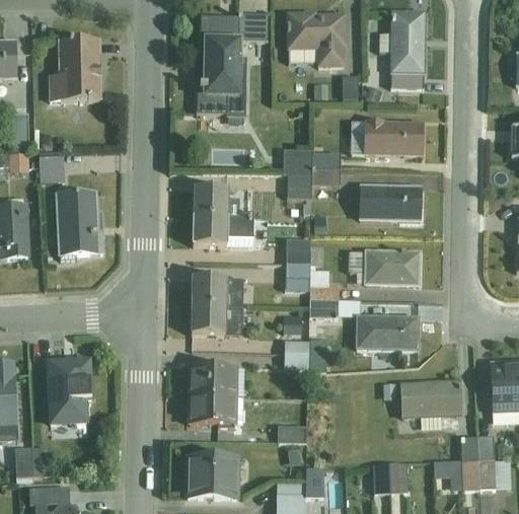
[(316,12),(286,12),(287,50),(289,50),(289,63),(317,62),(317,68),(345,67),(345,50),(348,50),(347,13),(316,14),(316,12)]
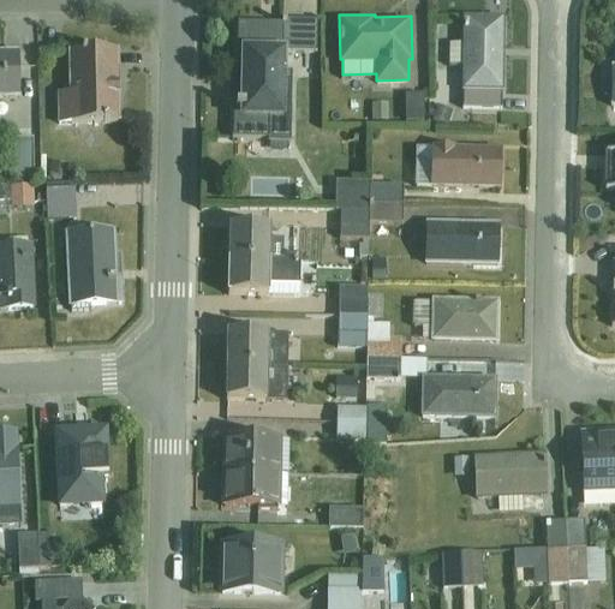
[(465,39),(449,40),(449,61),(463,61),(463,87),(464,87),(464,105),(502,105),(503,15),(465,15),(465,39)]
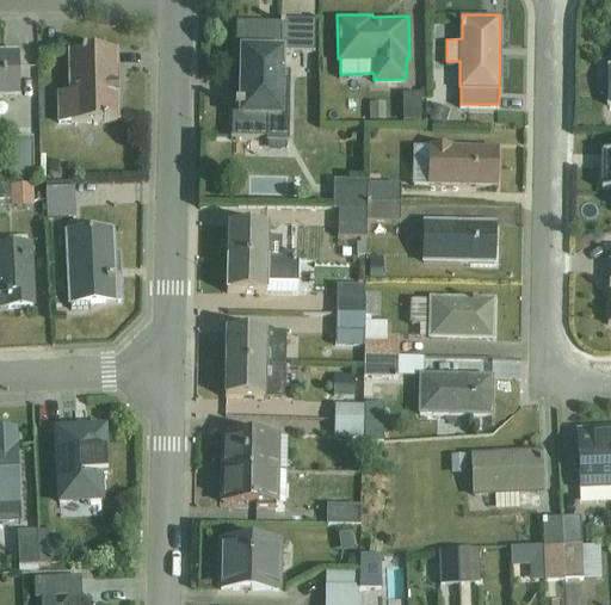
[(242,103),(232,103),(232,104),(233,104),(232,131),(230,131),(230,134),(267,134),(266,137),(269,137),(269,146),(287,147),(287,137),(290,137),(291,68),(284,68),(284,48),(315,48),(315,18),(281,17),(281,20),(236,19),(235,62),(235,65),(242,65),(242,87),(244,87),(242,103)]
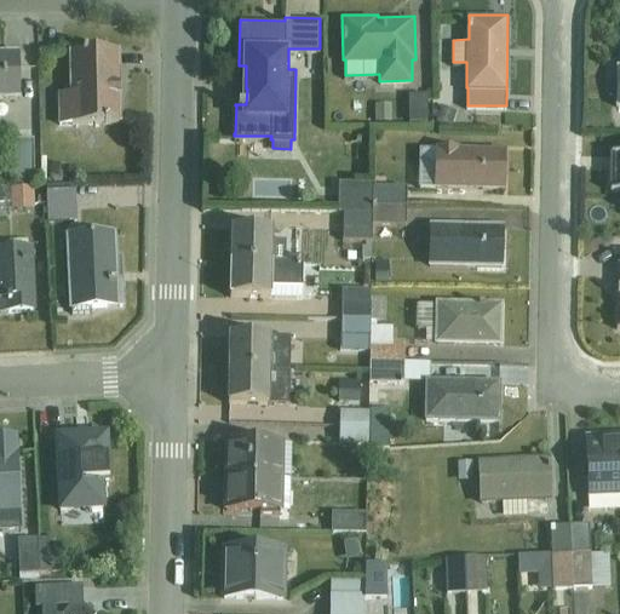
[(19,47),(0,47),(0,95),(21,95),(19,47)]
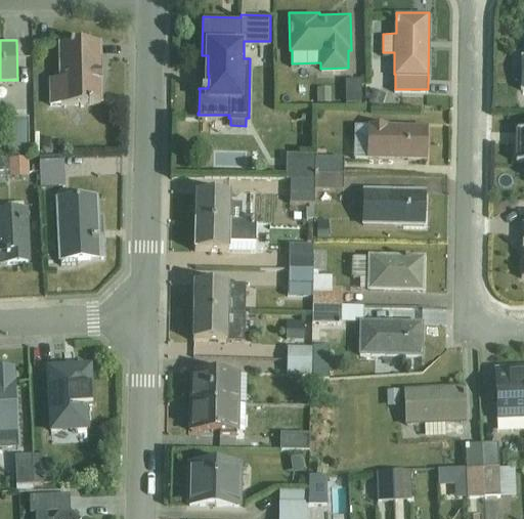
[(59,75),(49,76),(50,102),(101,101),(100,40),(59,41),(59,75)]
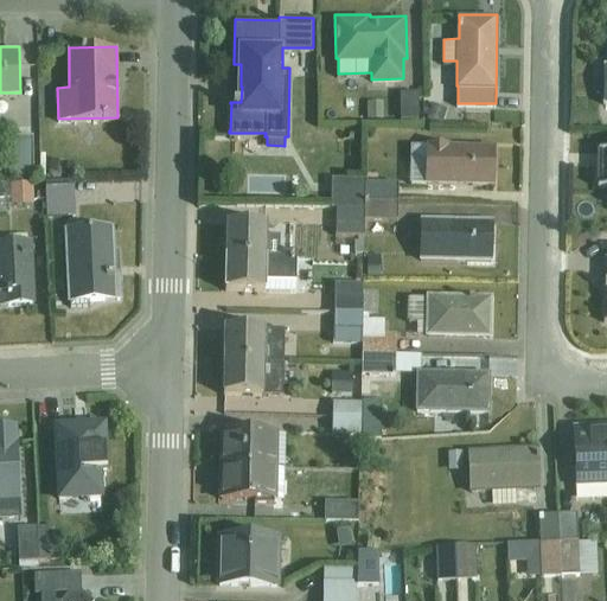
[(234,64),(234,62),(231,62),(230,102),(241,102),(242,87),(241,87),(241,64),(234,64)]
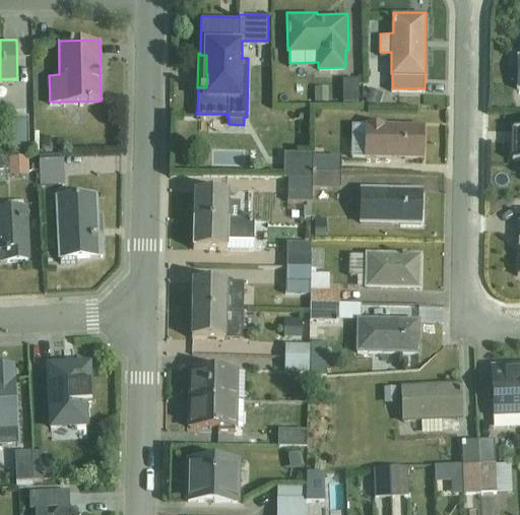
[(359,76),(342,76),(343,100),(359,100),(359,76)]
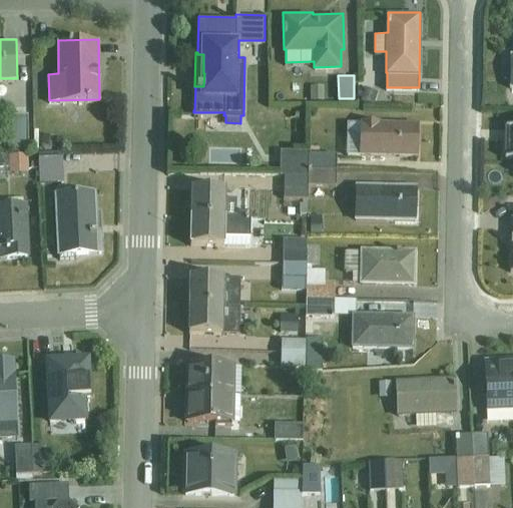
[(325,83),(311,83),(311,97),(324,97),(325,83)]
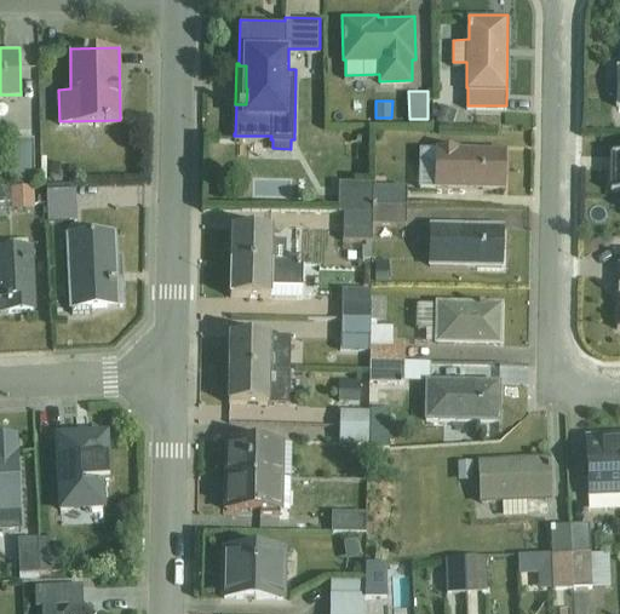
[(442,102),(436,116),(452,122),(457,108),(442,102)]
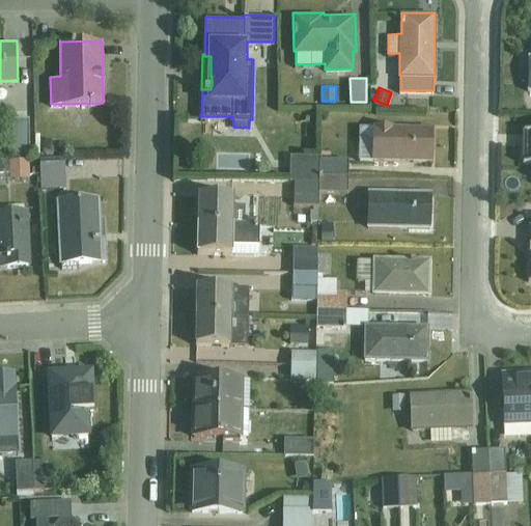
[(29,117),(11,117),(12,150),(30,149),(29,117)]
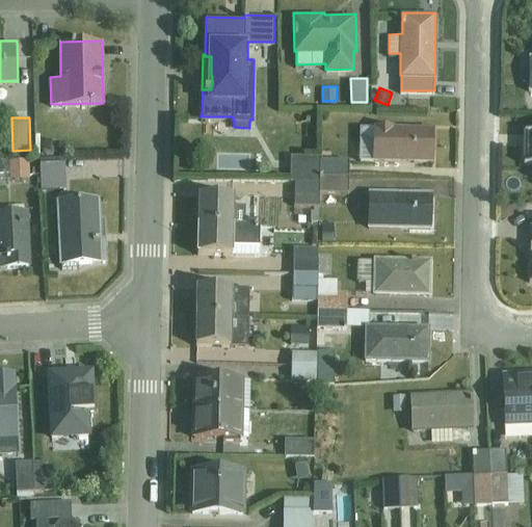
[(361,125),(360,158),(434,161),(434,125),(374,123),(374,125),(361,125)]
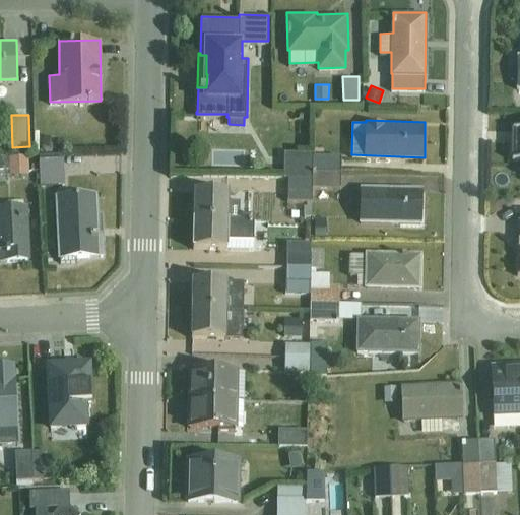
[(519,124),(511,125),(510,154),(519,155),(519,124)]
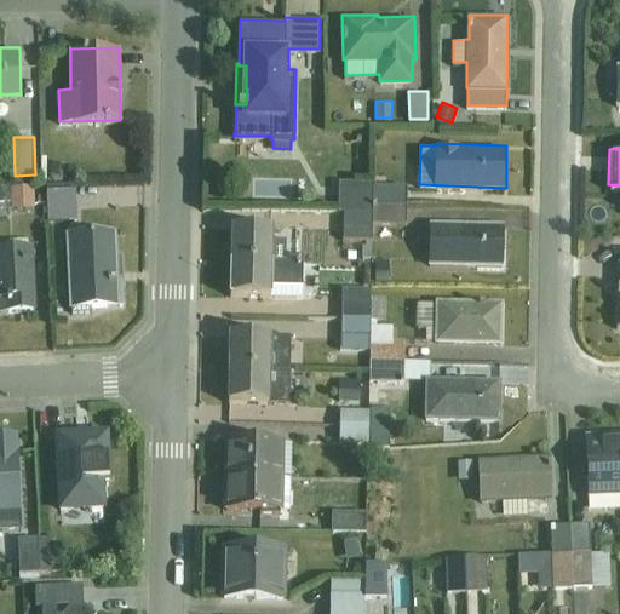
[(52,158),(50,171),(67,174),(70,161),(52,158)]
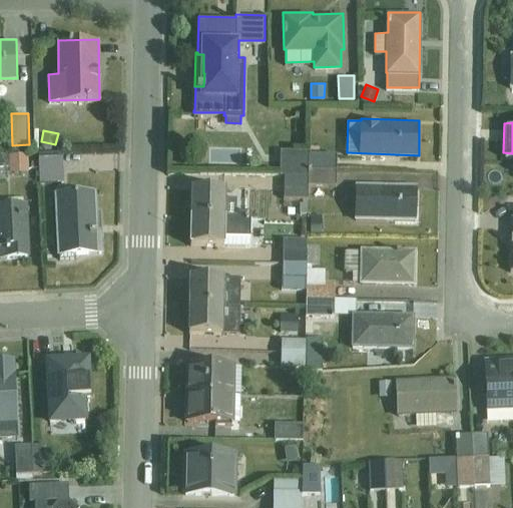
[(309,166),(309,150),(309,148),(281,147),(280,172),(285,172),(309,173),(309,166)]
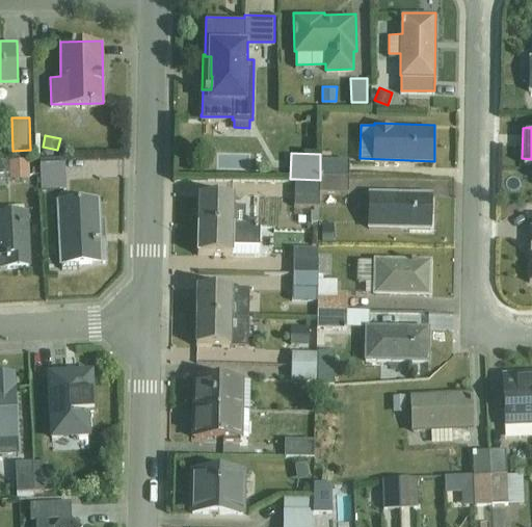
[(64,155),(41,156),(42,187),(65,186),(64,155)]
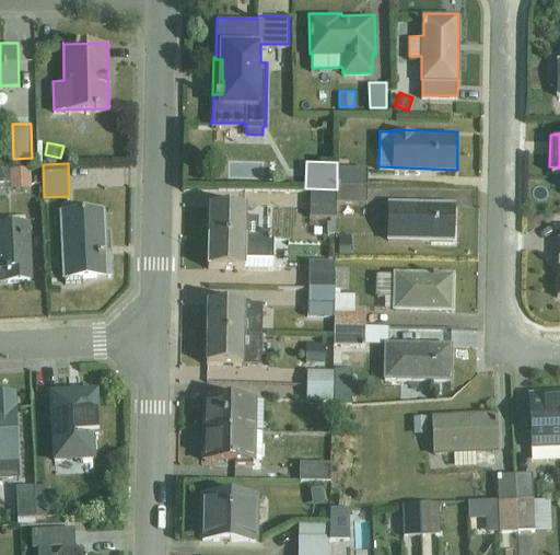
[(41,164),(0,165),(0,191),(8,191),(8,185),(32,185),(31,174),(33,174),(33,188),(41,187),(41,164)]
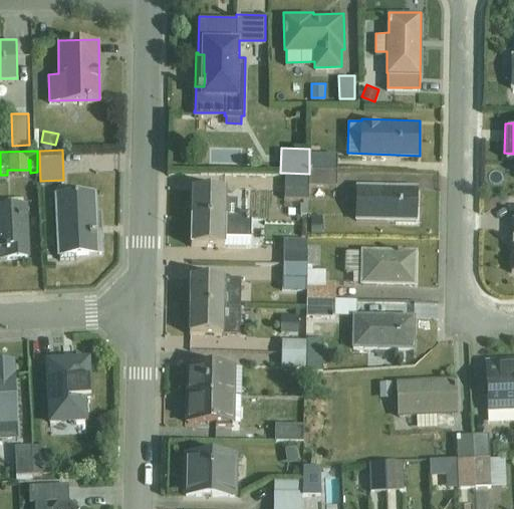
[(309,151),(309,167),(337,169),(337,152),(309,151)]
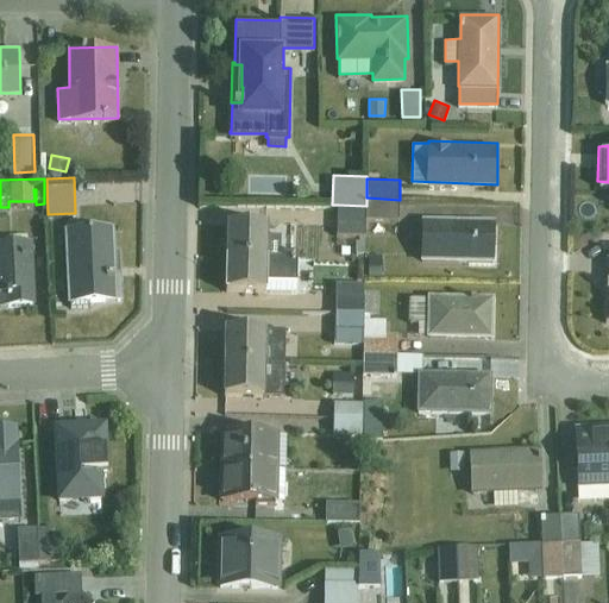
[(366,198),(366,206),(366,217),(400,218),(400,200),(366,198)]
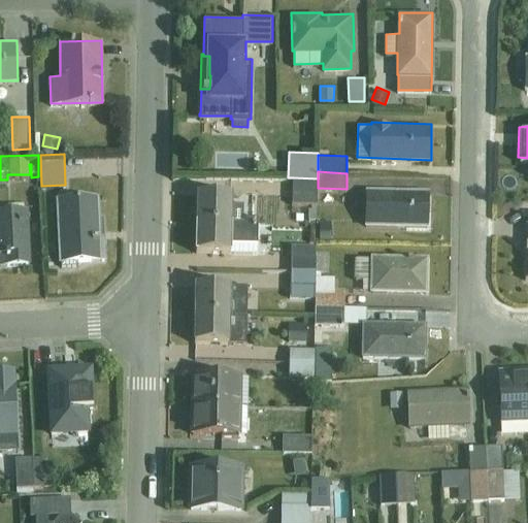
[(318,178),(293,177),(292,201),(311,202),(311,206),(308,206),(308,217),(317,217),(318,188),(318,178)]
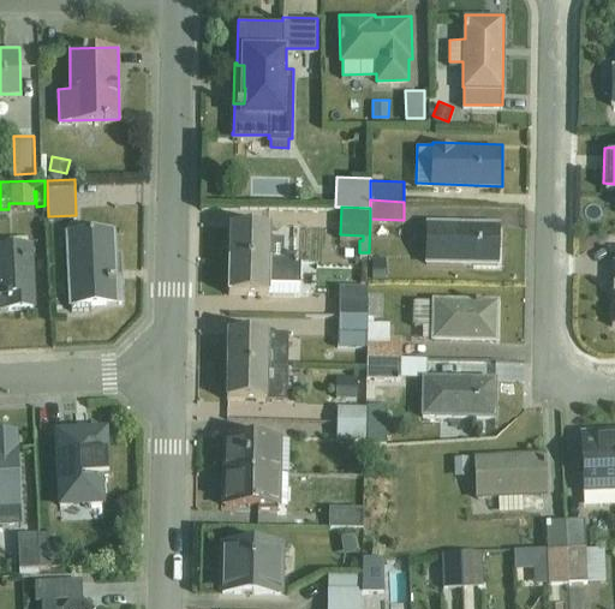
[(425,218),(424,262),(500,263),(500,220),(425,218)]
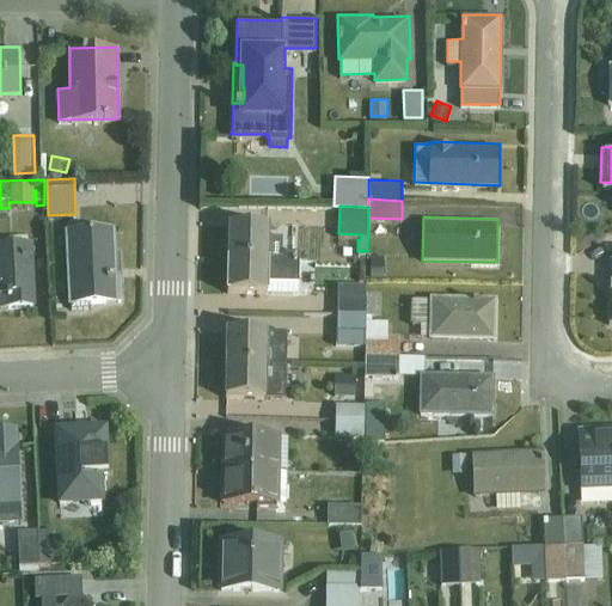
[(227,255),(299,257),(307,257),(307,252),(295,253),(295,249),(282,248),(282,233),(270,233),(270,222),(228,221),(227,255)]
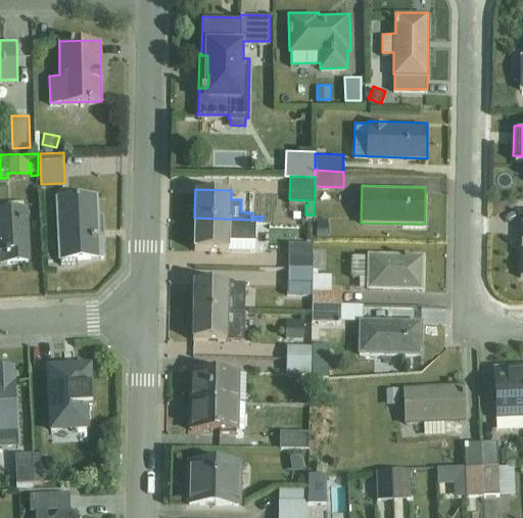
[(96,194),(57,196),(60,263),(77,262),(77,256),(103,255),(102,235),(98,235),(96,194)]
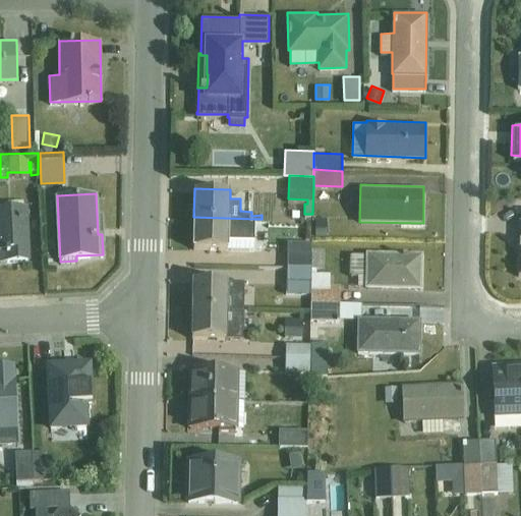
[(7,208),(0,208),(0,260),(31,260),(27,205),(24,205),(24,198),(6,199),(7,208)]
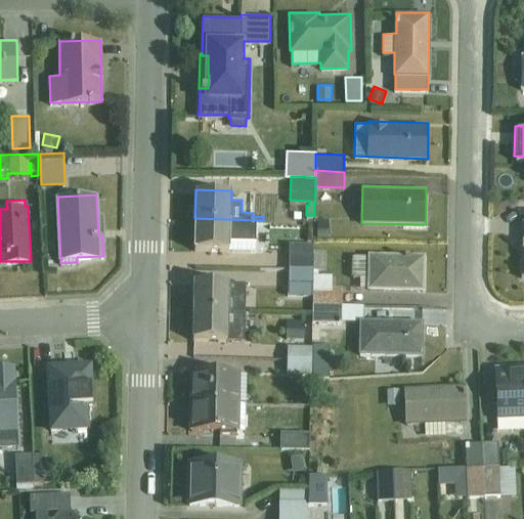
[(329,217),(317,216),(317,234),(329,234),(329,217)]
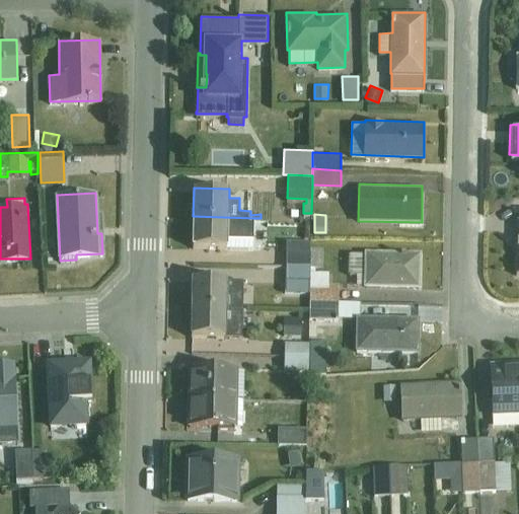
[(253,218),(193,216),(192,245),(253,246),(253,218)]
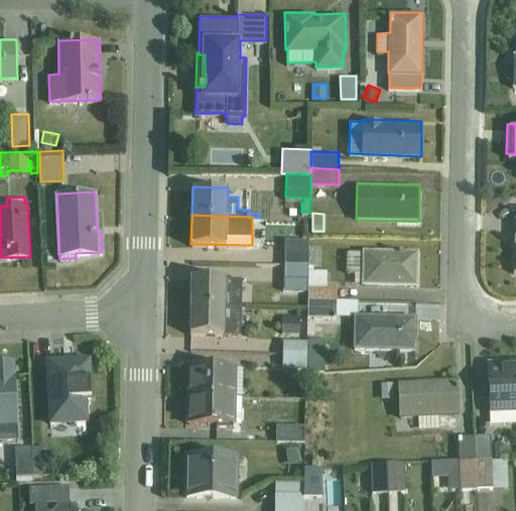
[(284,261),(307,262),(308,243),(308,237),(285,236),(284,261)]
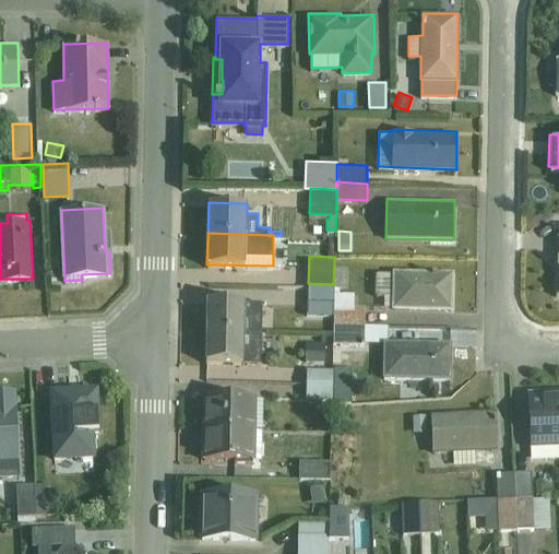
[(333,284),(333,314),(333,322),(365,323),(366,305),(355,305),(355,292),(340,292),(340,285),(348,286),(348,264),(334,263),(333,284)]
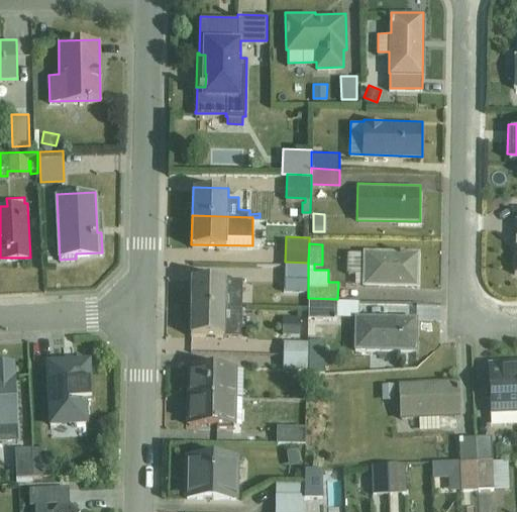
[(364,272),(363,283),(363,285),(419,286),(420,249),(364,248),(364,250),(347,250),(347,272),(354,272),(364,272)]
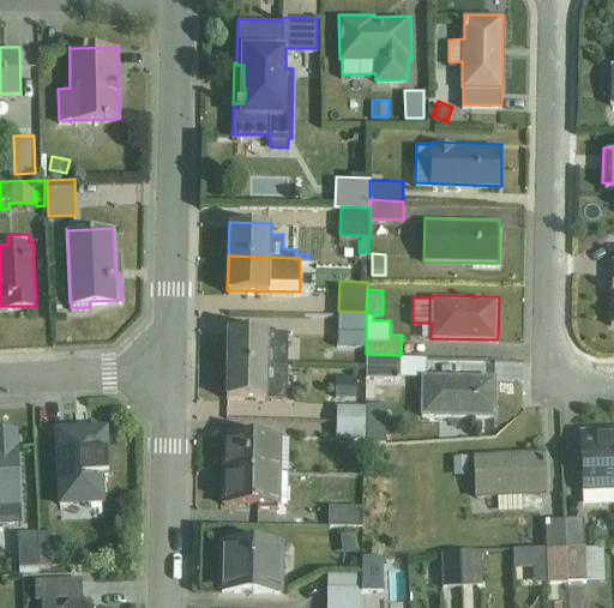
[(366,312),(338,311),(337,343),(366,344),(366,312)]
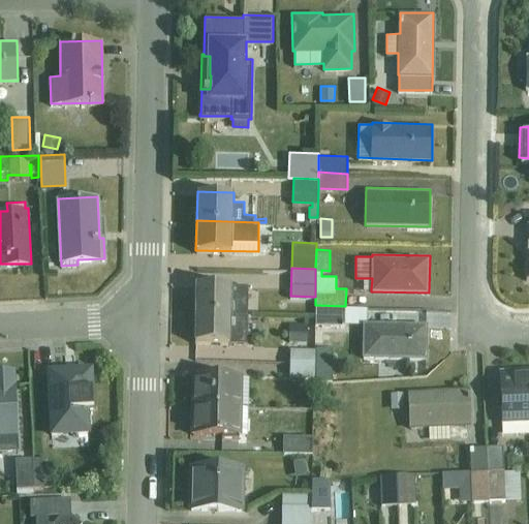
[(372,278),(363,278),(363,289),(371,289),(372,278)]
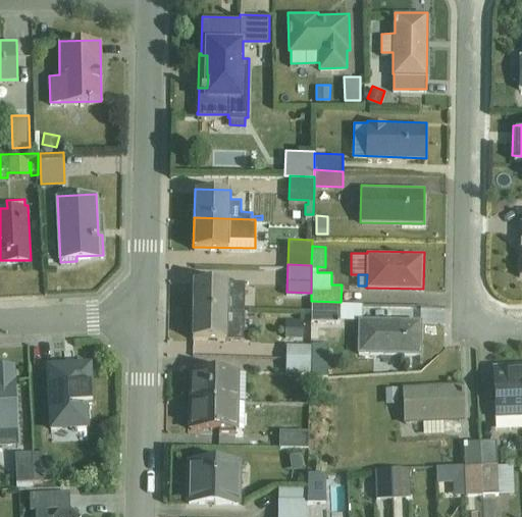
[(192,309),(244,310),(245,280),(193,278),(192,309)]
